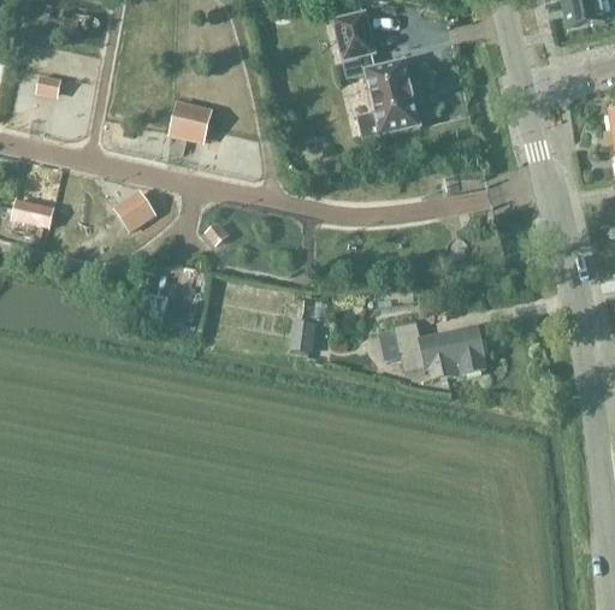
[(567,0),(561,1),(567,29),(604,19),(599,0),(567,0)]
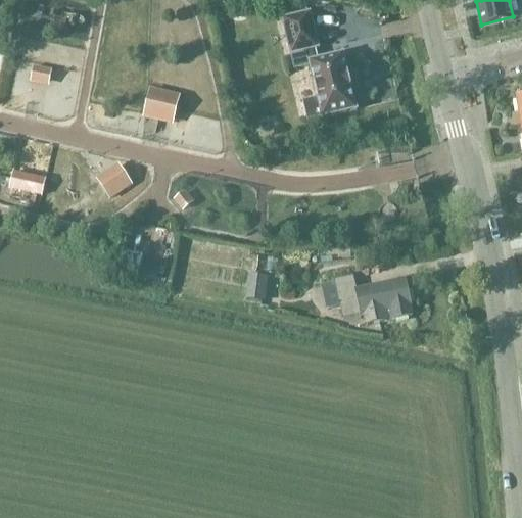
[(311,9),(283,16),(291,51),(306,47),(318,95),(302,98),(307,118),(323,114),(356,107),(357,107),(357,105),(356,105),(351,87),(352,87),(348,71),(347,72),(343,53),(343,52),(343,51),(341,51),(341,52),(320,57),(317,45),(319,44),(311,9)]
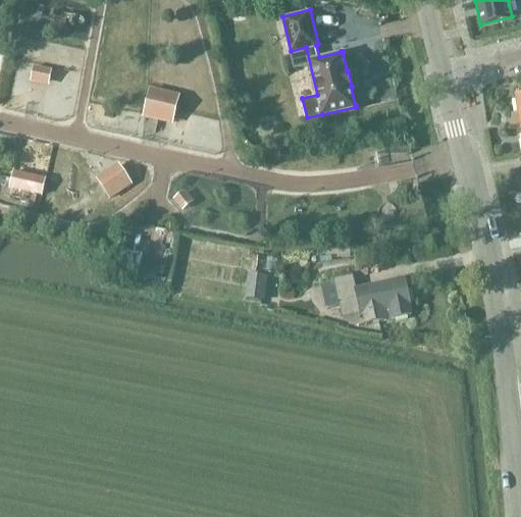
[(52,67),(33,63),(30,81),(49,84),(52,67)]
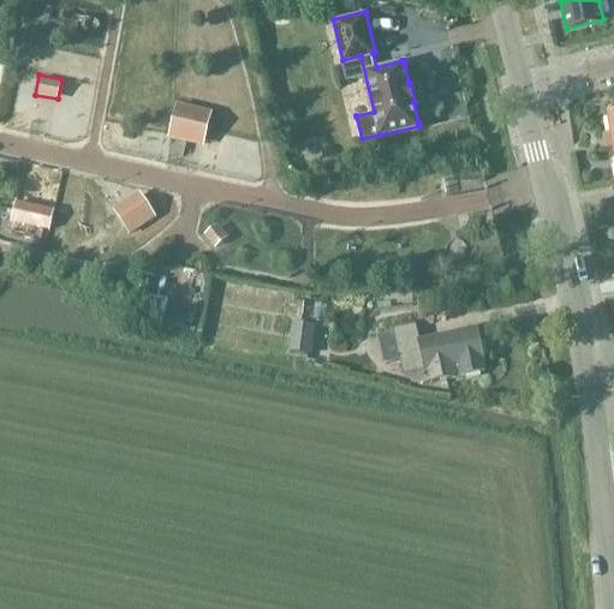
[(213,109),(176,100),(166,136),(203,145),(213,109)]
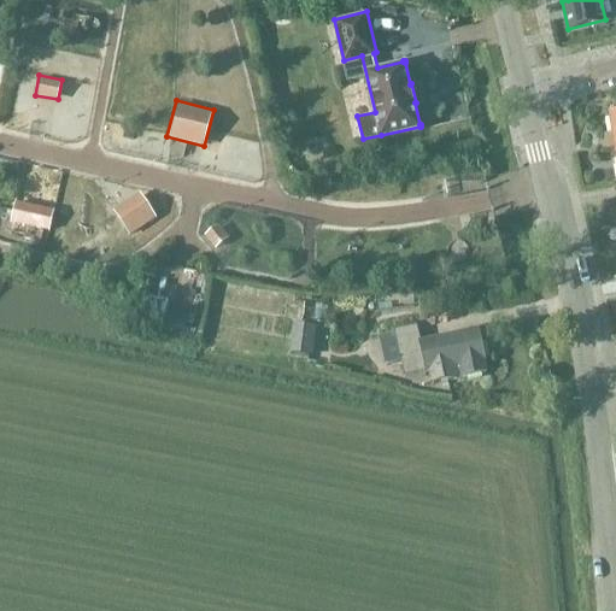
[(157,216),(140,191),(112,209),(129,234),(157,216)]
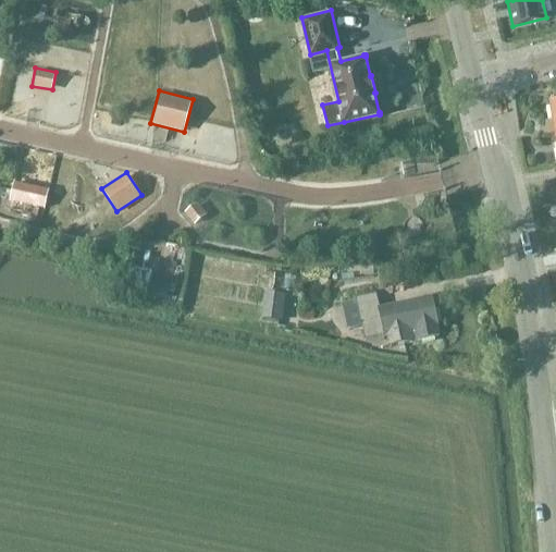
[(14,180),(10,199),(44,207),(48,187),(14,180)]
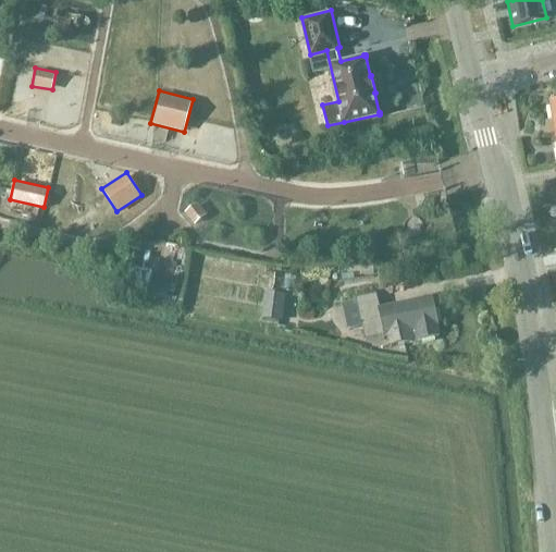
[(207,213),(197,201),(184,211),(195,223),(207,213)]
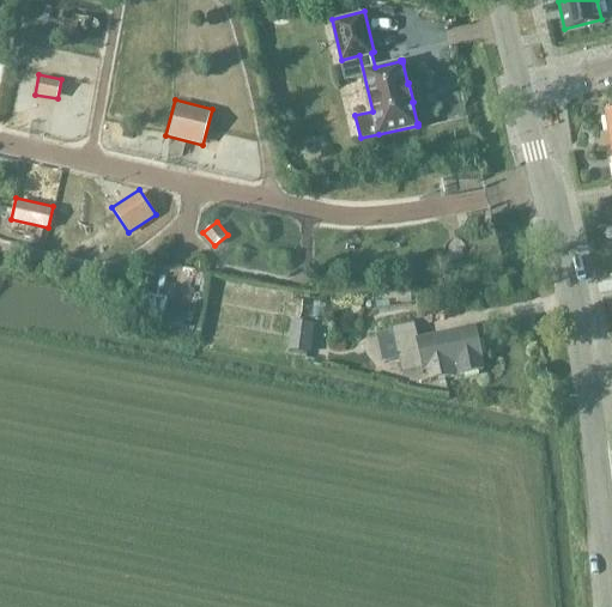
[(315,320),(291,317),(288,347),(311,350),(315,320)]
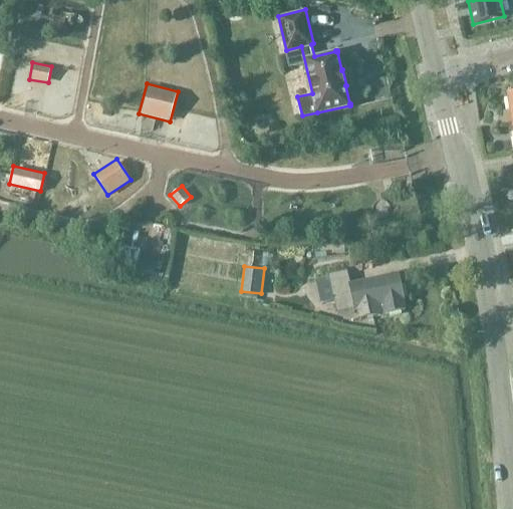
[(333,310),(351,306),(352,308),(363,305),(365,315),(404,307),(402,298),(403,297),(398,271),(348,281),(345,268),(325,272),(333,310)]
